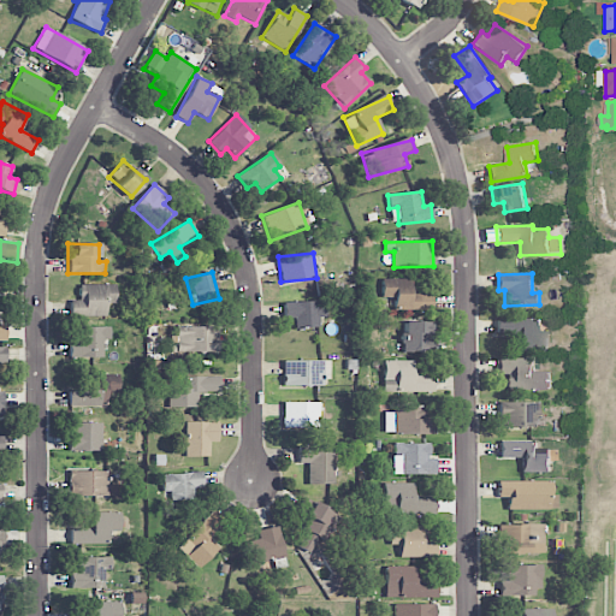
[(381,279),(383,298),(396,298),(396,309),(433,309),(433,294),(412,295),(410,279),(381,279)]
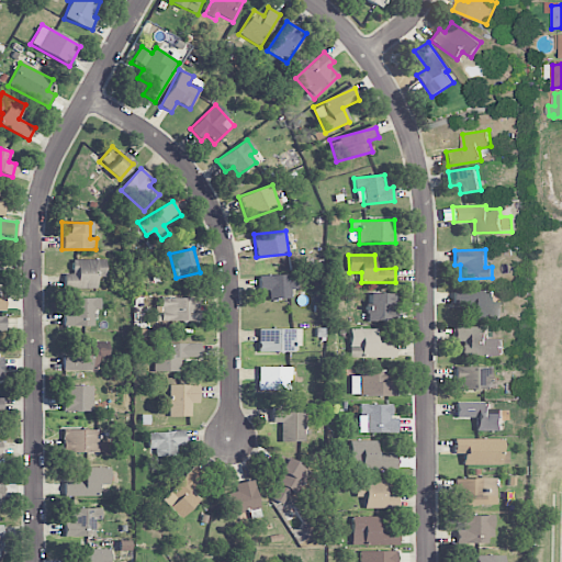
[(97,289),(97,277),(107,277),(105,259),(71,260),(72,274),(64,274),(64,289),(97,289)]
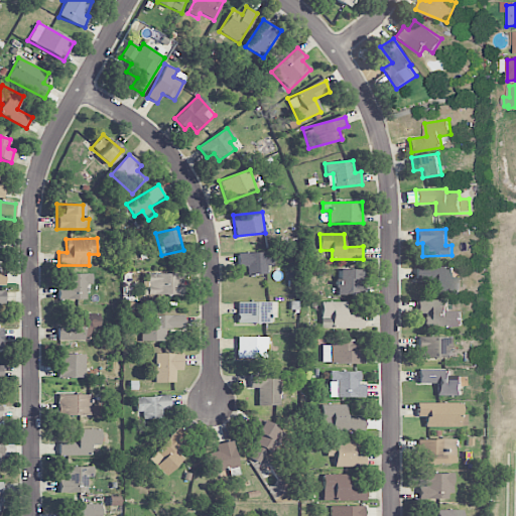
[(272,266),(272,252),(237,253),(238,267),(247,266),(247,275),(267,274),(267,266),(272,266)]
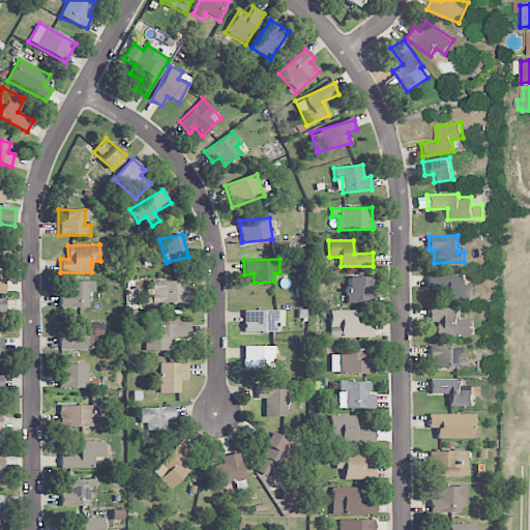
[(460,274),(437,274),(437,289),(446,289),(446,301),(471,301),(471,285),(460,286),(460,274)]
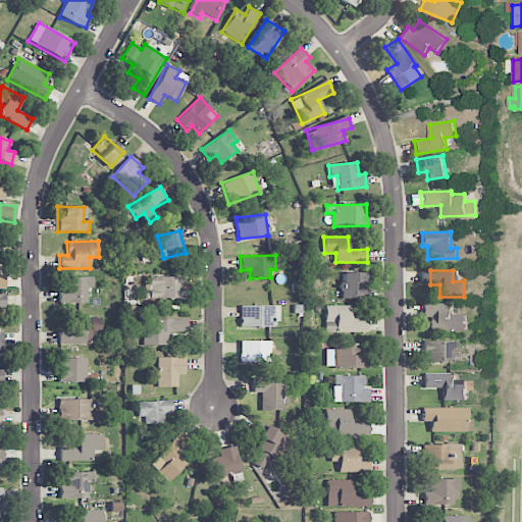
[(342,273),(343,299),(367,298),(367,272),(342,273)]
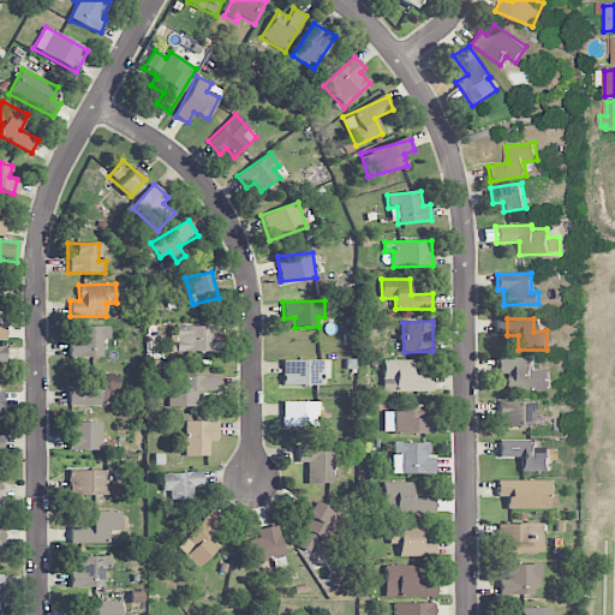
[(111,339),(109,326),(78,327),(79,348),(78,348),(78,357),(103,357),(102,339),(111,339)]
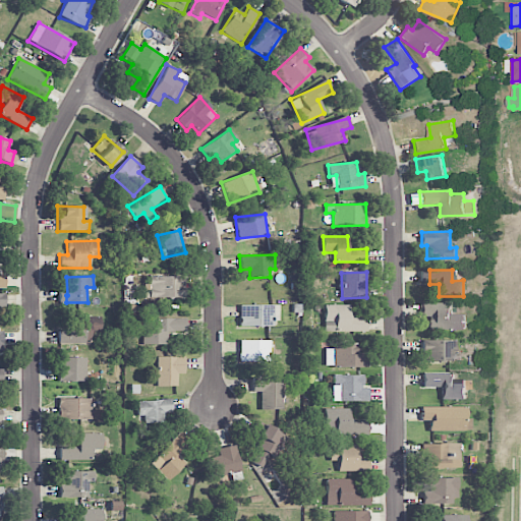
[(185,276),(149,277),(150,284),(143,284),(143,298),(185,297),(185,276)]
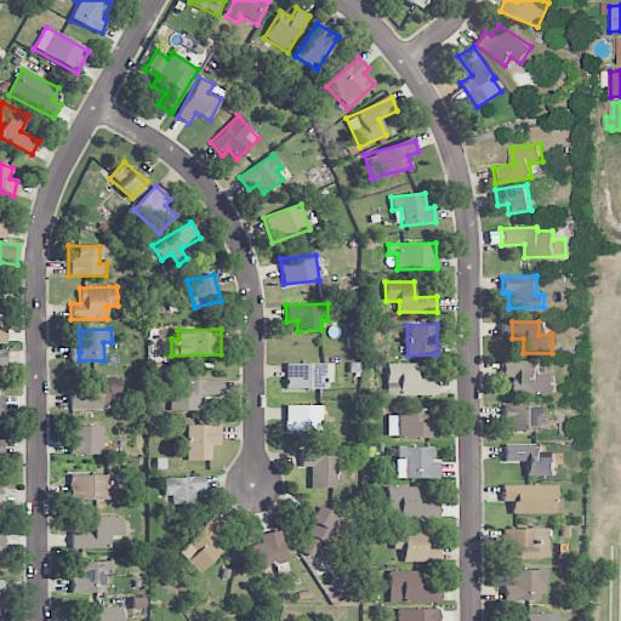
[(554,375),(539,374),(539,362),(502,362),(502,377),(511,377),(511,393),(554,393),(554,375)]
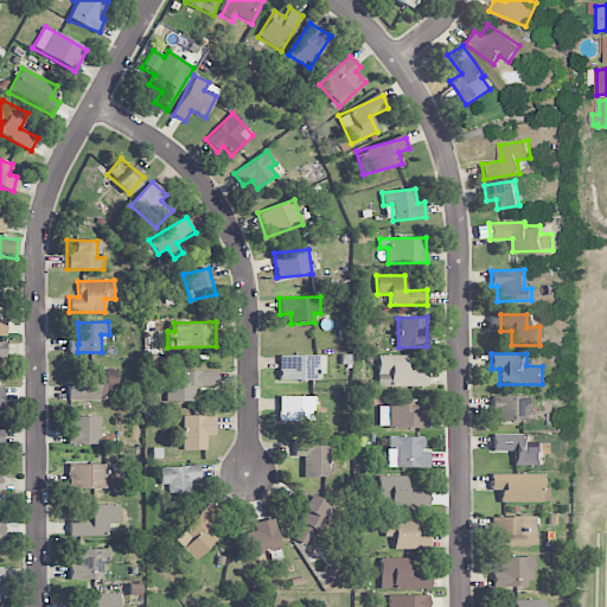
[(325,356),(279,356),(279,379),(325,379),(325,356)]
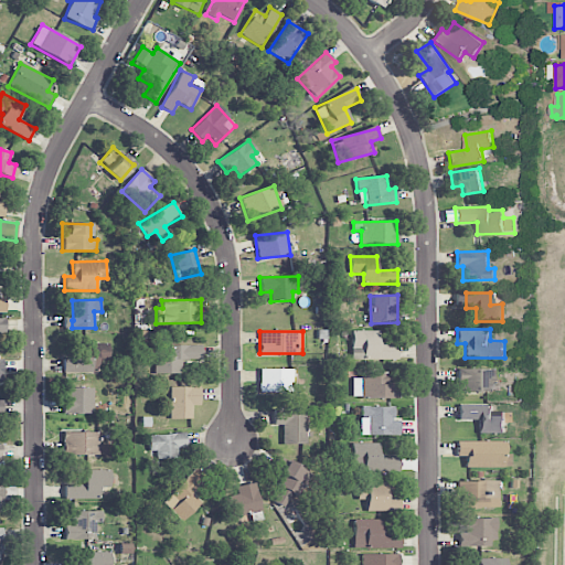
[(353,360),(396,360),(396,345),(380,345),(380,331),(352,331),(353,360)]
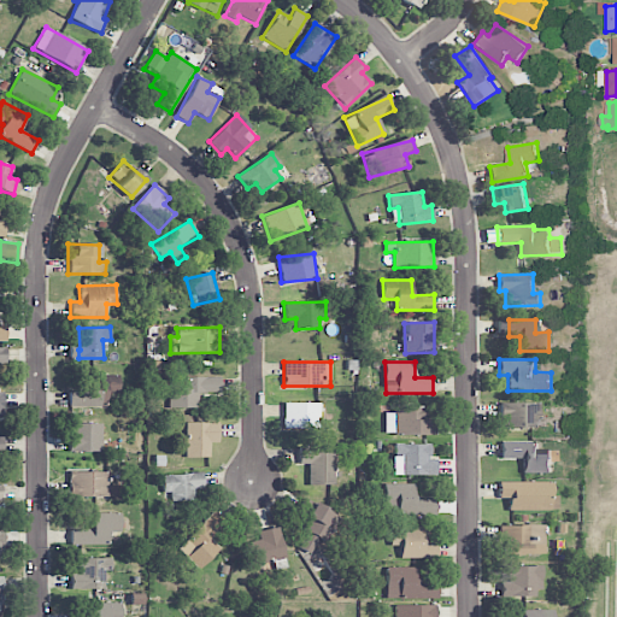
[(107,407),(107,394),(121,394),(121,376),(92,375),(92,391),(69,391),(69,406),(107,407)]
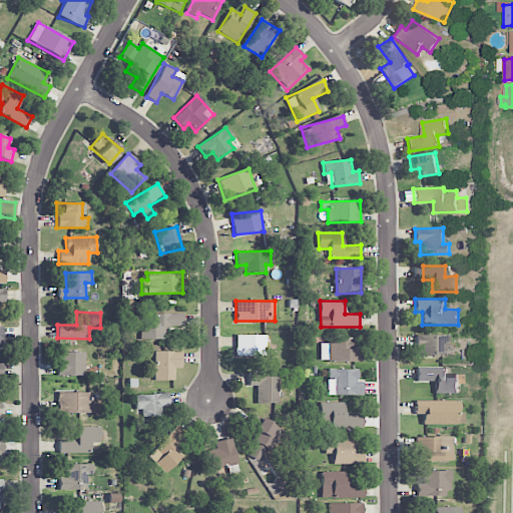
[(165,340),(164,327),(183,326),(183,313),(151,315),(151,325),(139,325),(140,341),(165,340)]
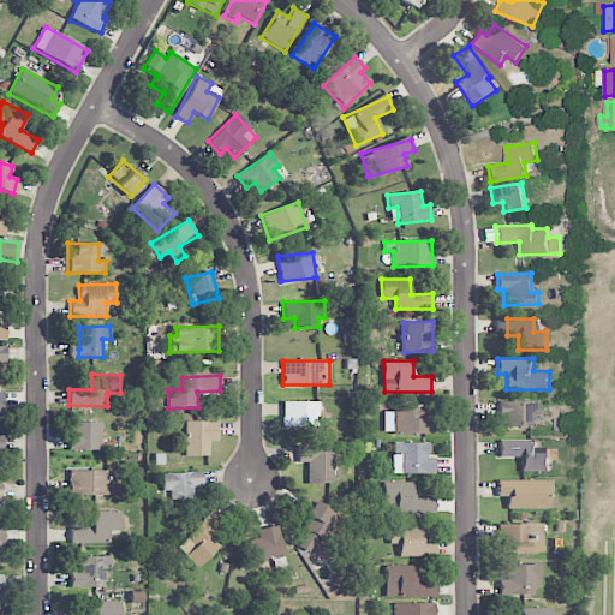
[(281,428),(317,429),(318,402),(282,401),(281,428)]
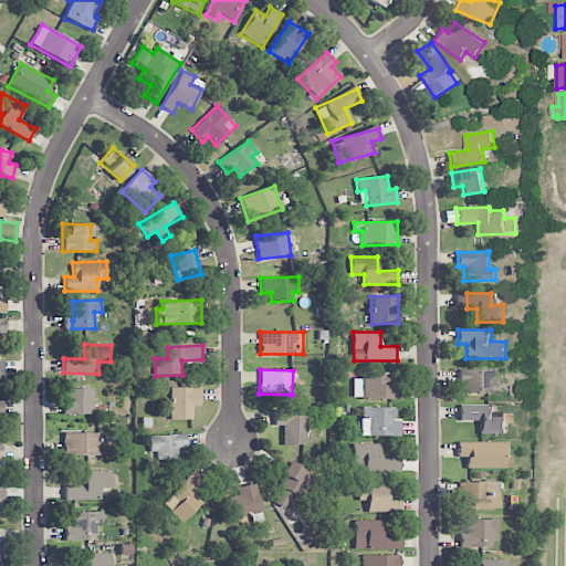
[(493,392),(494,370),(459,369),(458,391),(493,392)]
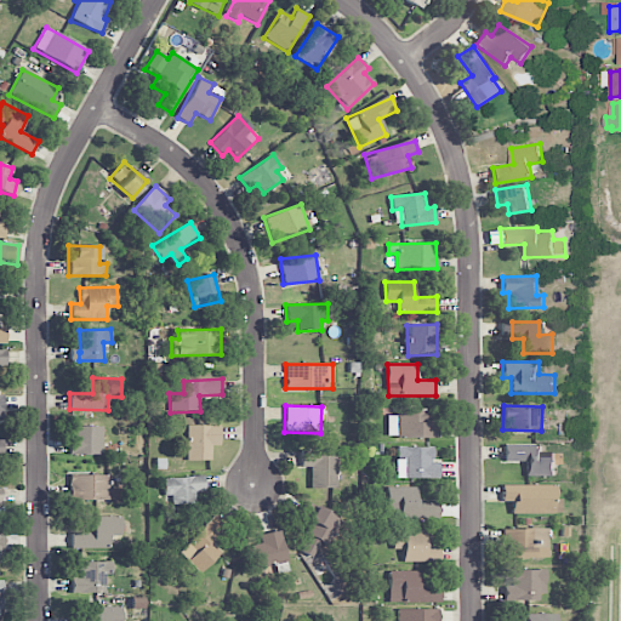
[(388,412),(388,438),(437,437),(436,423),(427,423),(427,412),(388,412)]
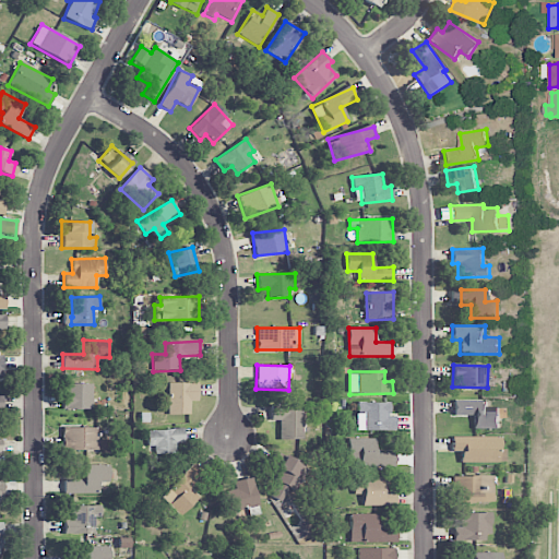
[(198,382),(168,383),(168,415),(190,414),(190,402),(198,401),(198,382)]
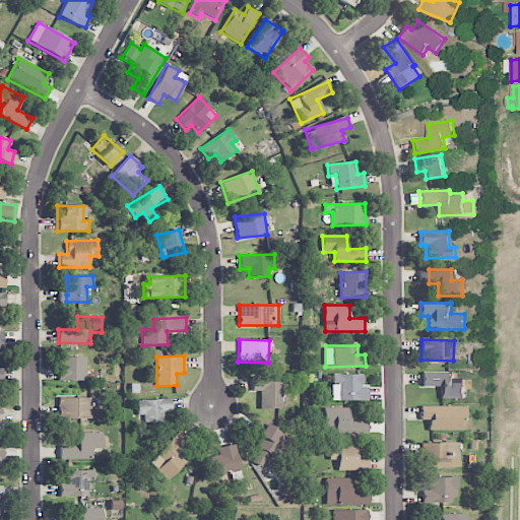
[(86,358),(59,356),(59,380),(86,381),(86,358)]
